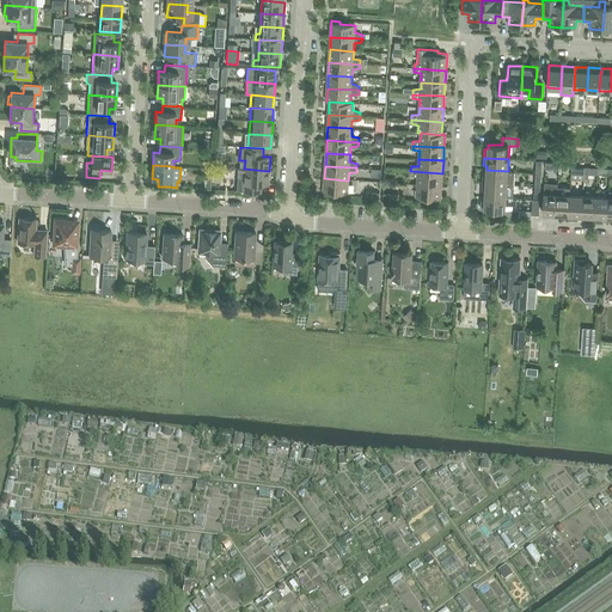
[(238,177),(237,190),(255,191),(261,193),(261,184),(268,184),(269,171),(244,169),(244,177),(238,177)]
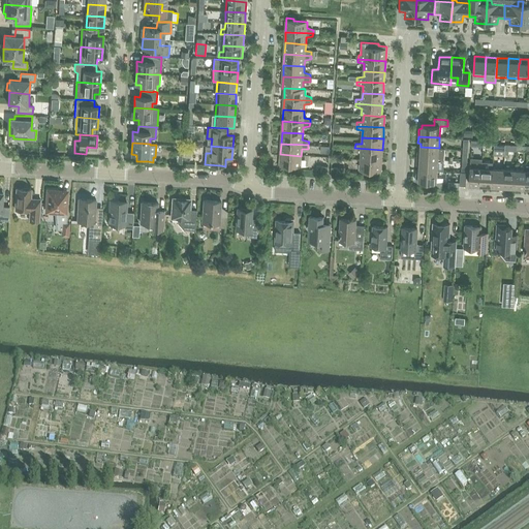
[(439,149),(439,148),(421,147),(421,151),(417,152),(416,158),(438,159),(438,160),(444,160),(445,149),(439,149)]
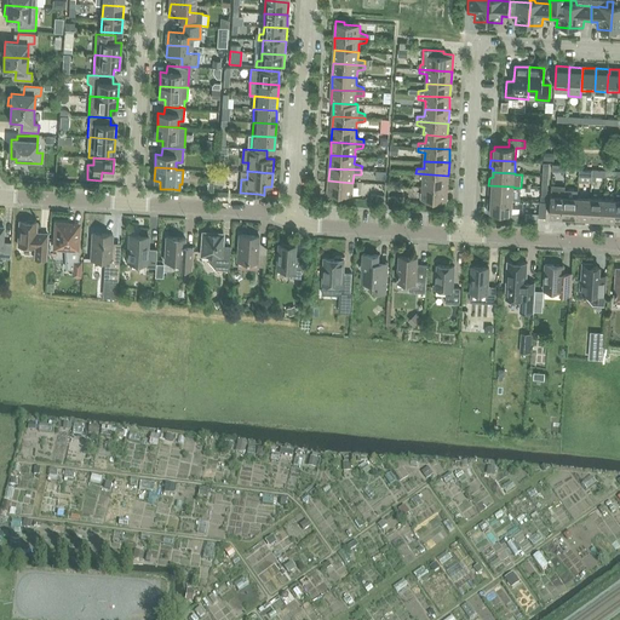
[(447,188),(448,176),(415,173),(415,177),(423,179),(423,187),(447,188)]
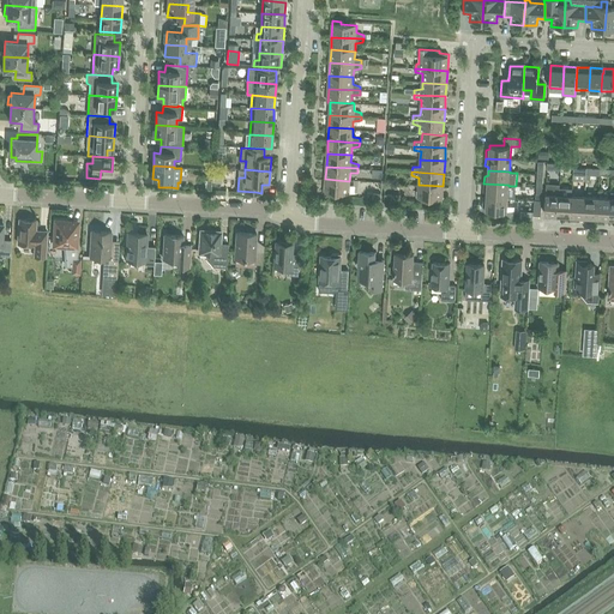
[(349,194),(349,181),(325,179),(324,196),(333,196),(333,193),(349,194)]
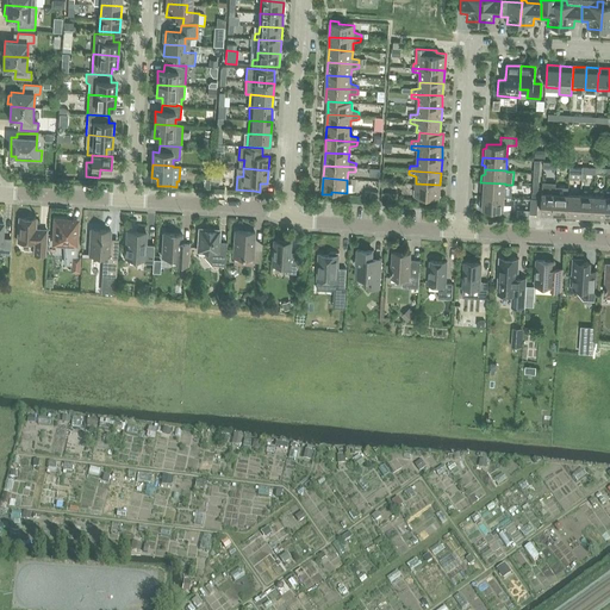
[(505,185),(505,184),(480,182),(480,190),(484,191),(484,195),(504,197),(505,185)]
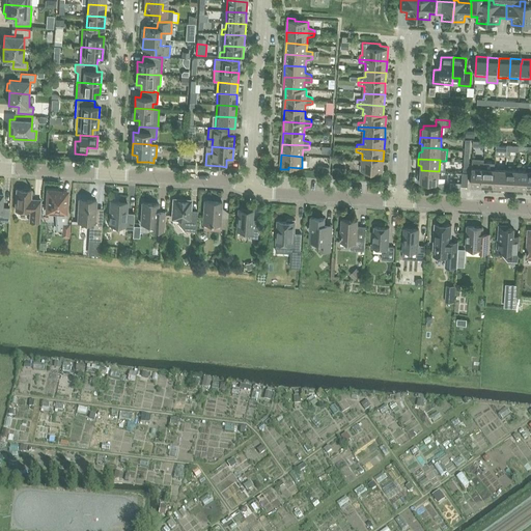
[(382,175),(383,161),(362,160),(361,171),(374,172),(374,174),(382,175)]
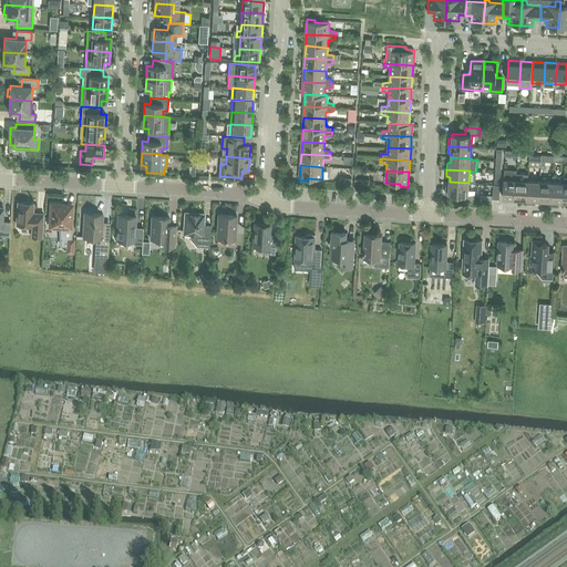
[(504,172),(503,197),(515,198),(516,179),(516,173),(504,172)]
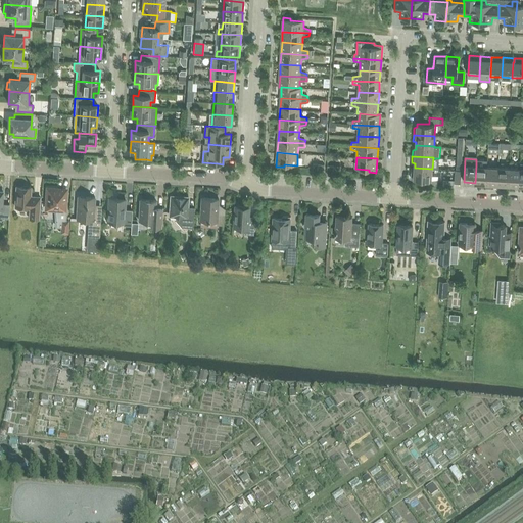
[(487,167),(487,161),(482,161),(481,165),(476,165),(475,183),(486,184),(487,167)]
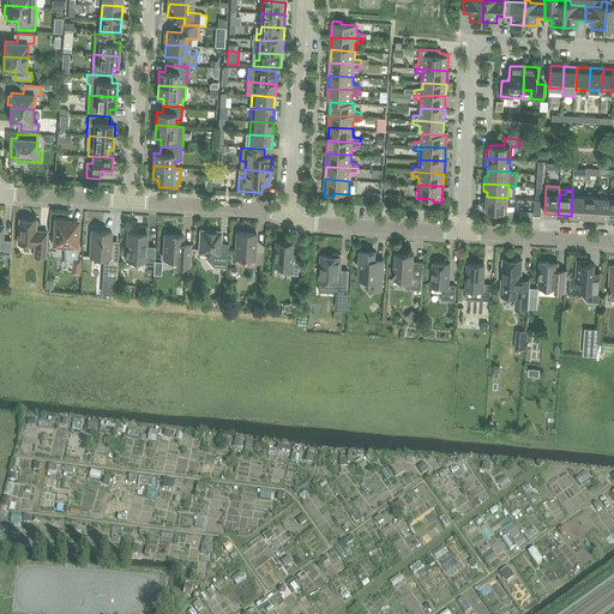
[(584,216),(585,196),(572,196),(571,216),(584,216)]
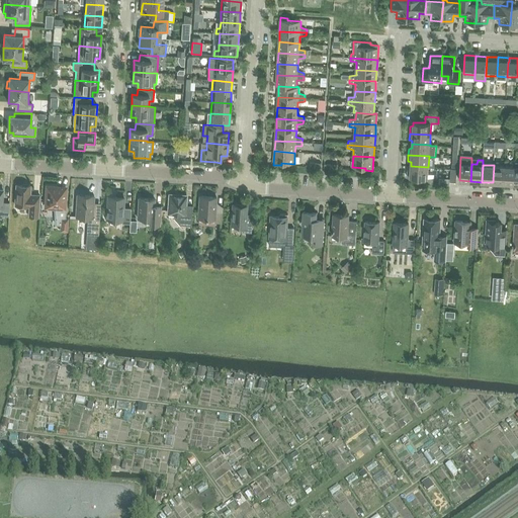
[(503,183),(505,166),(494,165),(493,182),(503,183)]
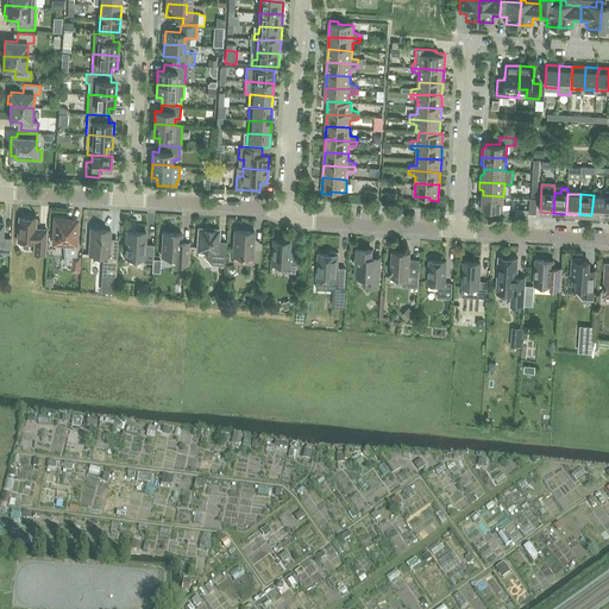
[(478,200),(478,208),(490,212),(490,214),(510,217),(510,198),(503,198),(503,196),(483,195),(483,200),(478,200)]
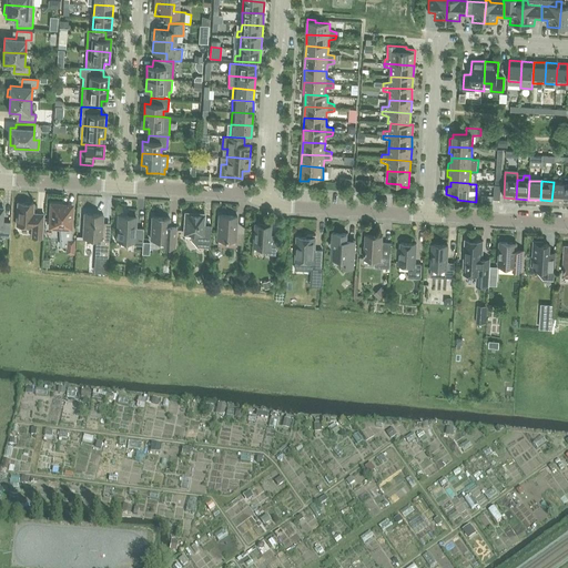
[(564,202),(565,183),(554,182),(551,201),(564,202)]
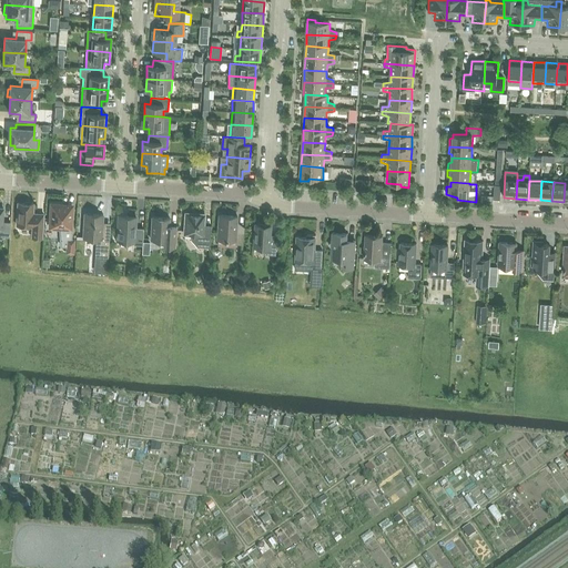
[(18,203),(17,225),(32,226),(31,237),(42,237),(43,214),(33,214),(34,204),(31,204),(30,202),(26,202),(24,203),(18,203)]
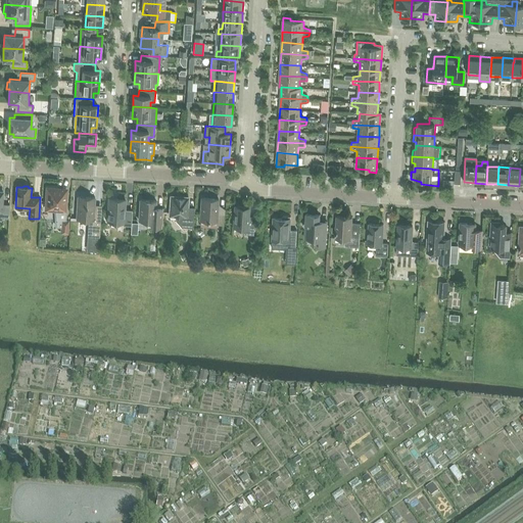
[(48,189),(46,209),(52,209),(52,211),(55,211),(56,226),(61,227),(61,233),(68,233),(69,220),(65,220),(67,190),(48,189)]
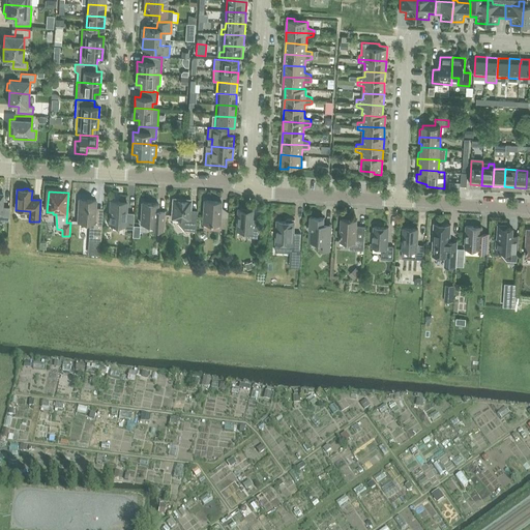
[(0,219),(9,222),(9,207),(2,207),(3,195),(0,194),(0,219)]
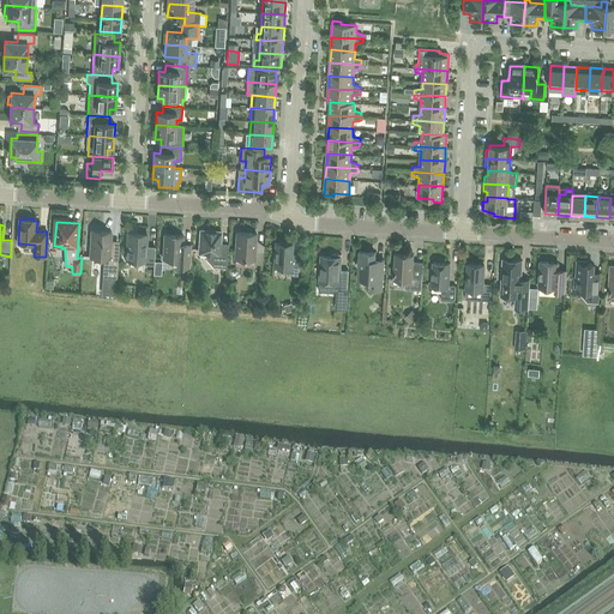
[(222,232),(208,232),(208,229),(199,228),(198,235),(200,235),(199,253),(208,254),(206,260),(214,266),(228,268),(229,250),(221,248),(222,232)]
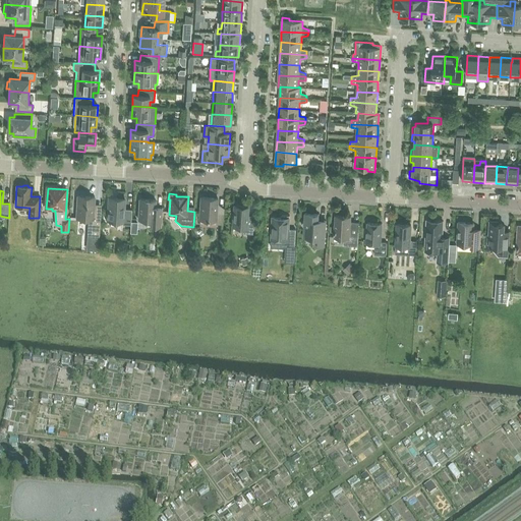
[(100,237),(101,216),(94,216),(95,196),(77,195),(76,218),(89,219),(88,230),(88,235),(88,236),(100,237)]
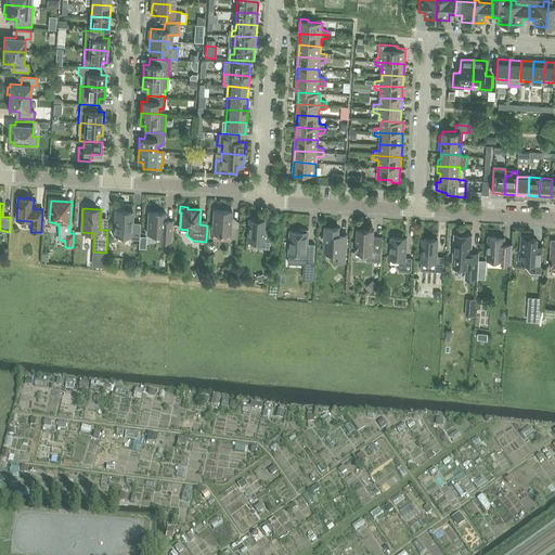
[(140,240),(140,223),(133,222),(133,213),(126,213),(126,211),(116,210),(114,235),(131,235),(130,239),(140,240)]
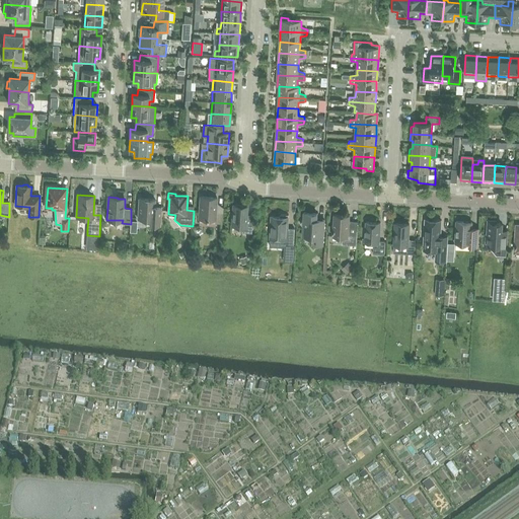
[(201,197),(199,219),(216,220),(215,223),(222,223),(223,207),(217,207),(217,198),(201,197)]
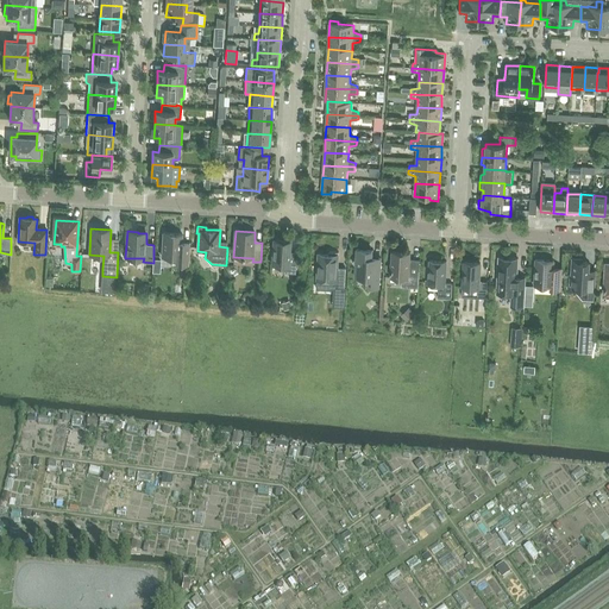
[(189,265),(190,248),(183,246),(182,244),(182,234),(163,233),(162,257),(170,257),(170,259),(174,264),(189,265)]
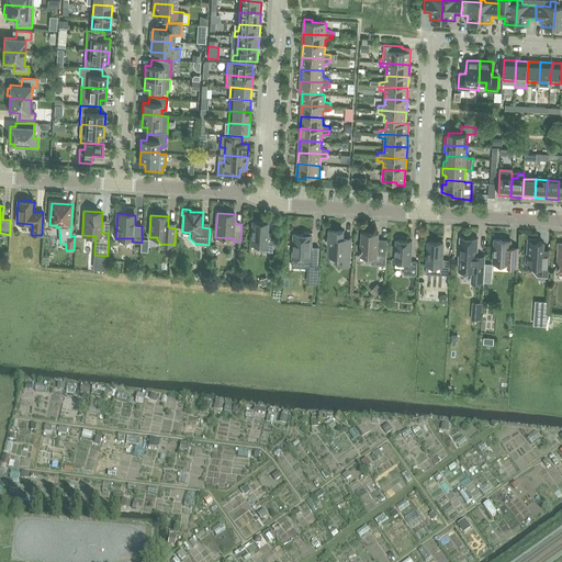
[(272,253),(274,233),(267,233),(268,223),(253,222),(251,244),(261,245),(261,251),(272,253)]
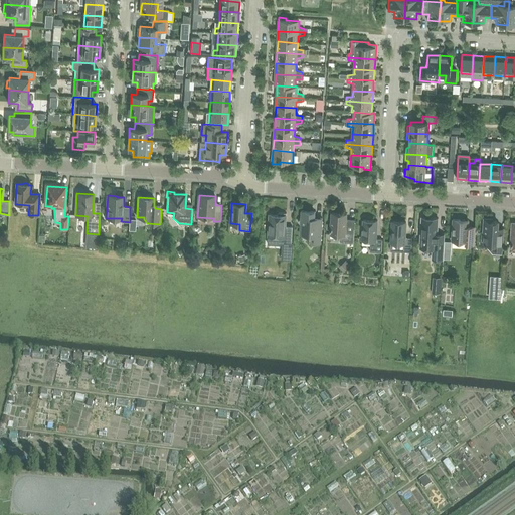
[(321,242),(322,221),(315,220),(315,211),(302,210),(301,217),(298,222),(301,223),(300,233),(311,234),(310,242),(321,242)]
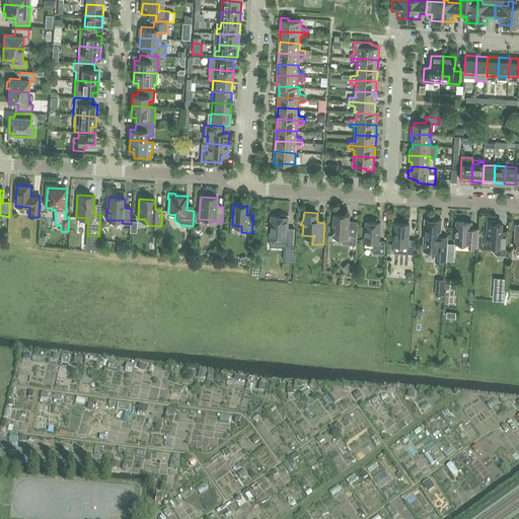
[(357,245),(358,221),(350,221),(350,216),(335,215),(334,230),(332,230),(332,232),(332,236),(343,236),(342,244),(357,245)]
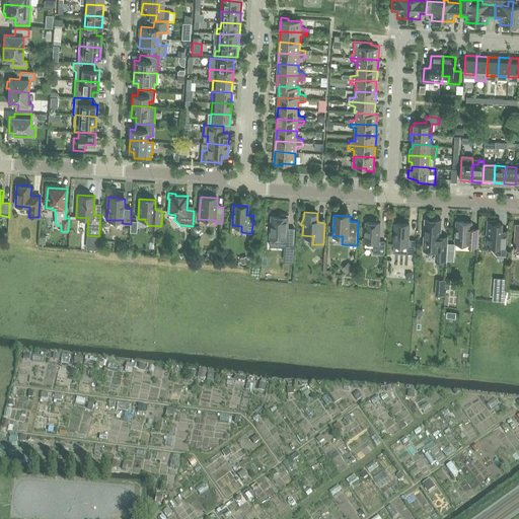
[(272,216),(270,238),(287,239),(286,250),(293,251),(295,229),(288,228),(288,217),(272,216)]
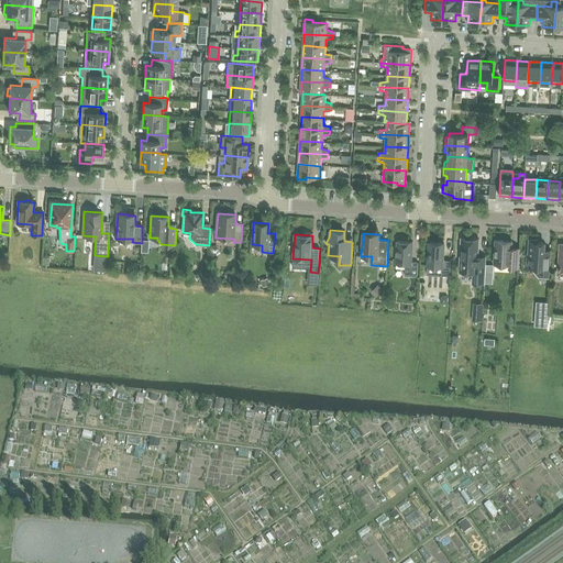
[(484,284),(485,272),(485,257),(477,256),(478,239),(461,238),(460,271),(473,272),(473,283),(484,284)]
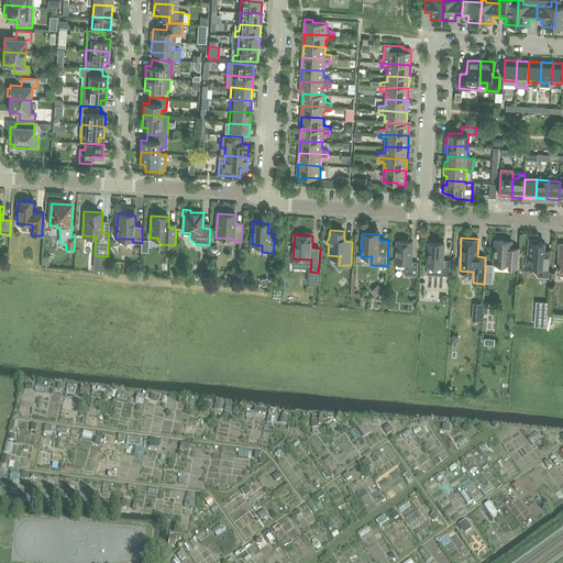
[(519,267),(520,247),(511,247),(512,241),(503,241),(503,239),(494,239),(494,244),(495,244),(494,263),(510,264),(510,267),(519,267)]
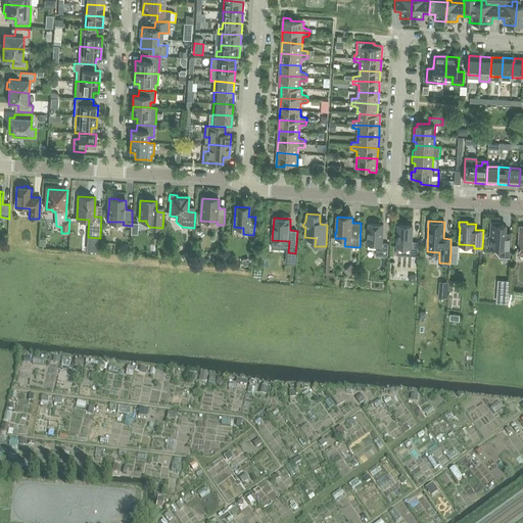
[(489,235),(488,247),(493,247),(493,249),(494,249),(495,250),(501,250),(500,254),(502,256),(510,256),(511,233),(506,233),(506,226),(500,226),(500,225),(498,224),(497,223),(496,223),(496,222),(495,222),(494,223),(493,223),(492,224),(491,225),(491,235),(489,235)]
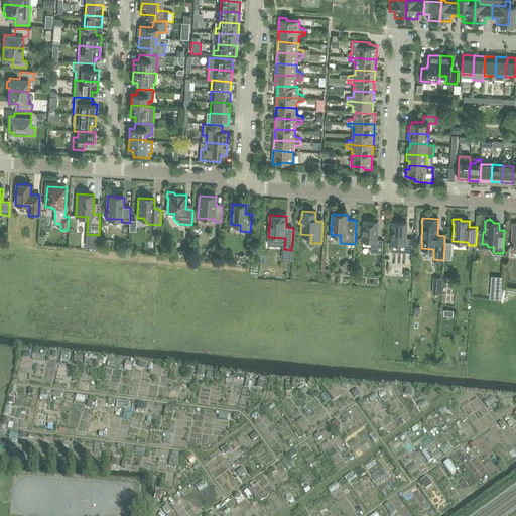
[(383,252),(383,240),(377,240),(378,222),(364,221),(363,241),(372,242),(371,252),(383,252)]
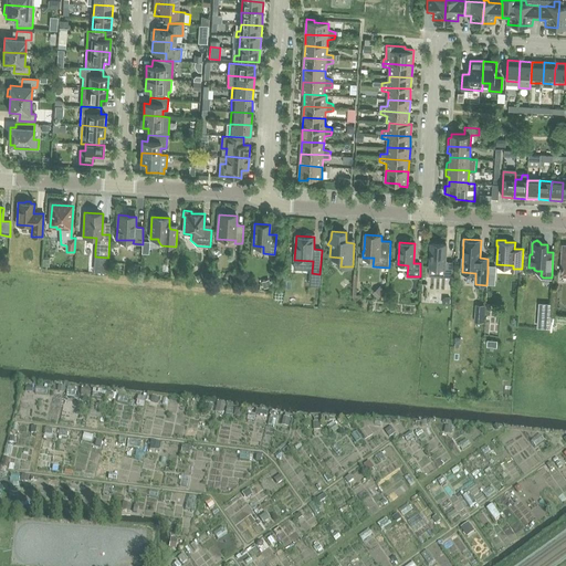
[(452,278),(453,262),(446,261),(447,244),(431,244),(430,268),(446,269),(444,276),(452,278)]
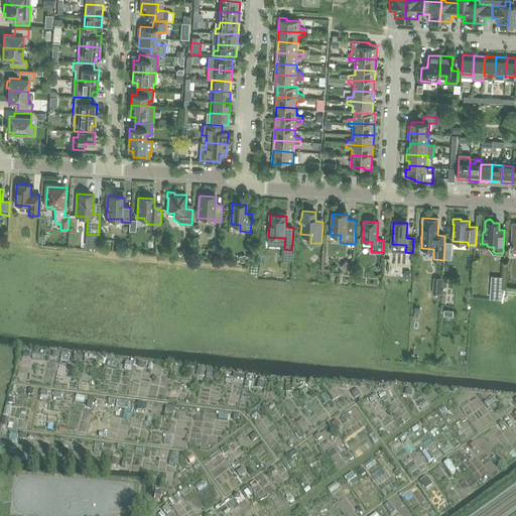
[(348,262),(342,268),(345,272),(351,265),(348,262)]
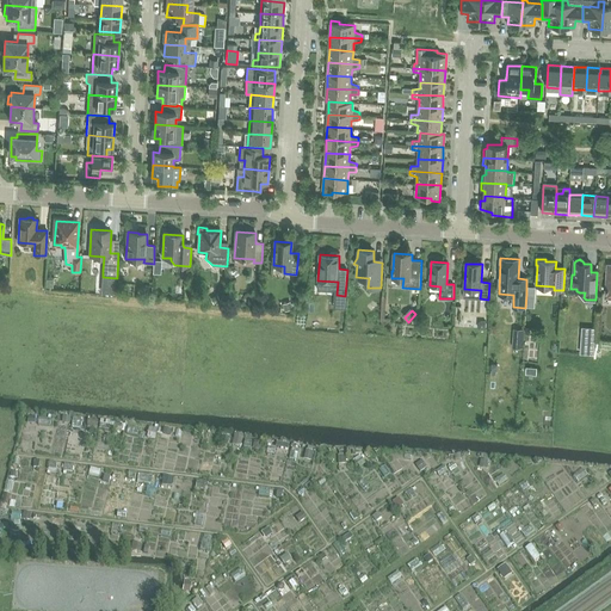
[(581,345),(581,353),(593,353),(594,328),(588,328),(582,327),(582,328),(582,335),(582,337),(581,345)]
